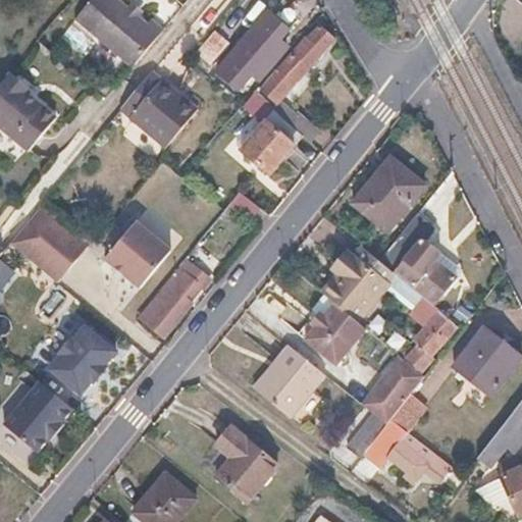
[(91,0),(77,16),(135,64),(166,25),(152,13),(148,18),(125,0),(91,0)]
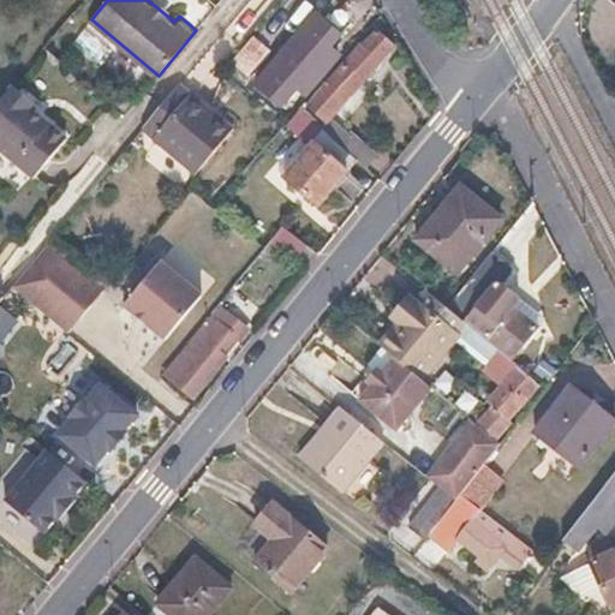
[(298,53),(288,46),(257,81),(281,102),(298,83),(305,89),(336,53),(328,46),(339,34),(316,15),(296,37),(304,46),(298,53)]
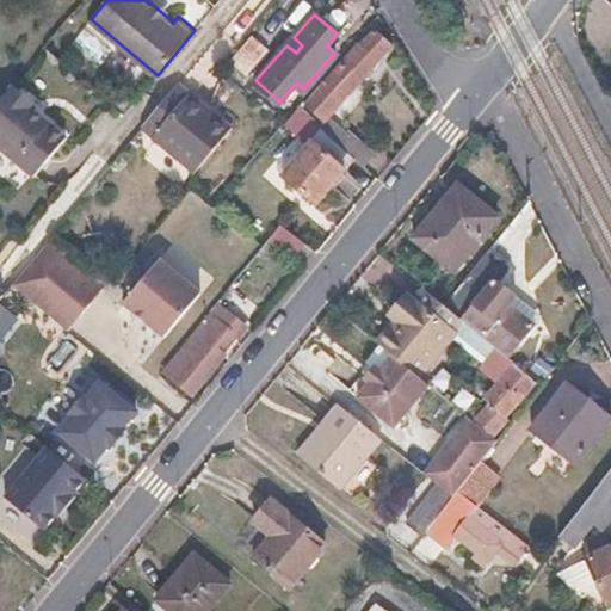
[(363,45),(360,43),(328,80),(327,79),(307,102),(303,98),(296,106),(319,127),(378,62),(396,45),(377,29),(363,45)]
